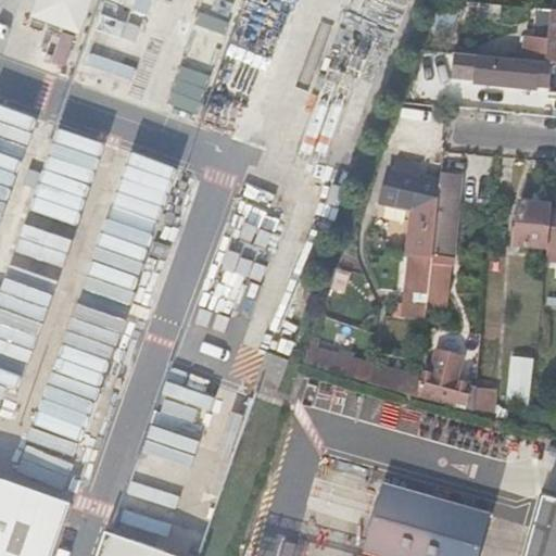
[(37,0),(32,16),(83,33),(93,0),(37,0)]
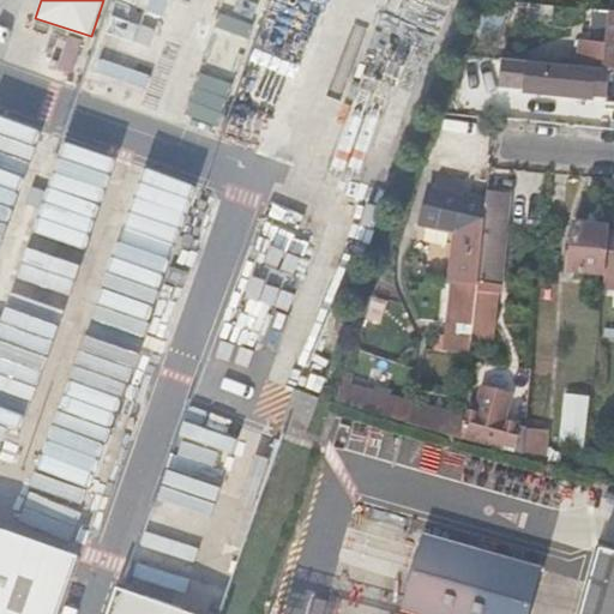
[(119,0),(97,65),(125,73),(148,0),(119,0)]
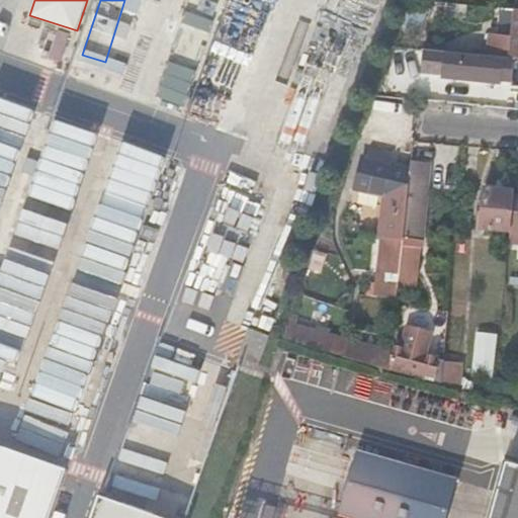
[(354,82),(377,21),(337,6),(313,67),(354,82)]
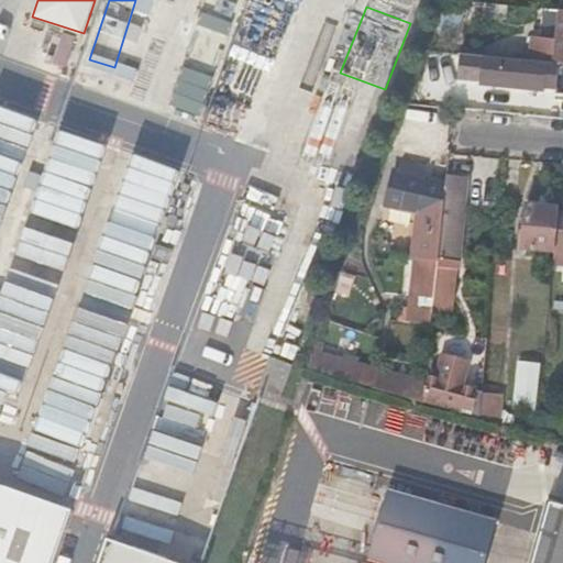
[(562,65),(481,57),(477,80),(562,88),(562,65)]
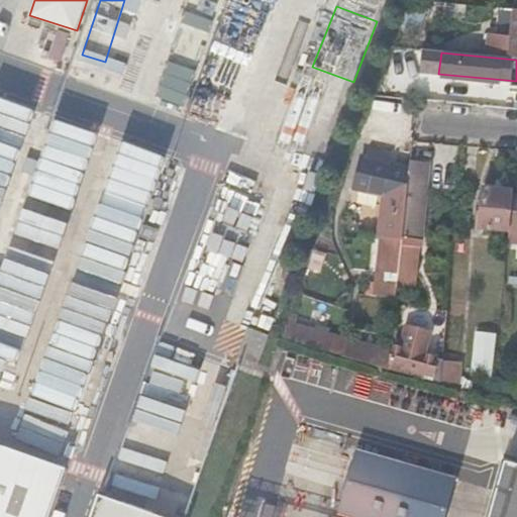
[(161,185),(169,157),(110,139),(102,168),(161,185)]
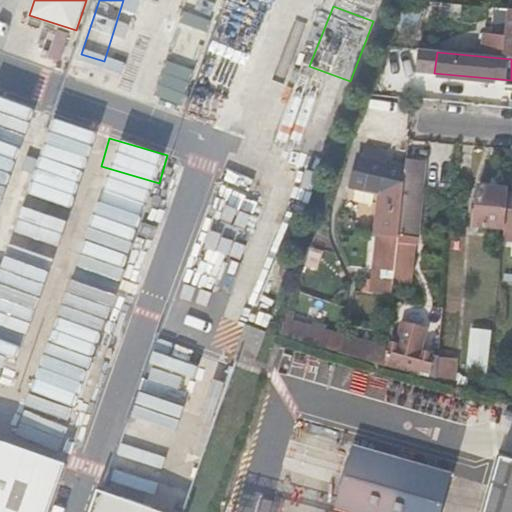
[(378,192),(373,231),(397,234),(403,173),(381,170),(384,152),(364,148),(361,157),(355,155),(348,184),(378,192)]
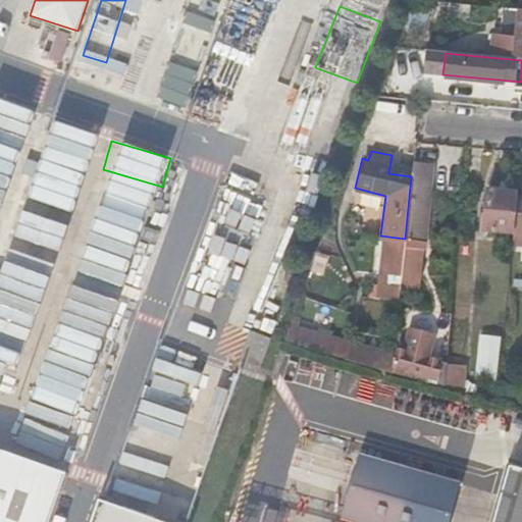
[(423,242),(433,163),(413,161),(411,176),(405,239),(423,242)]
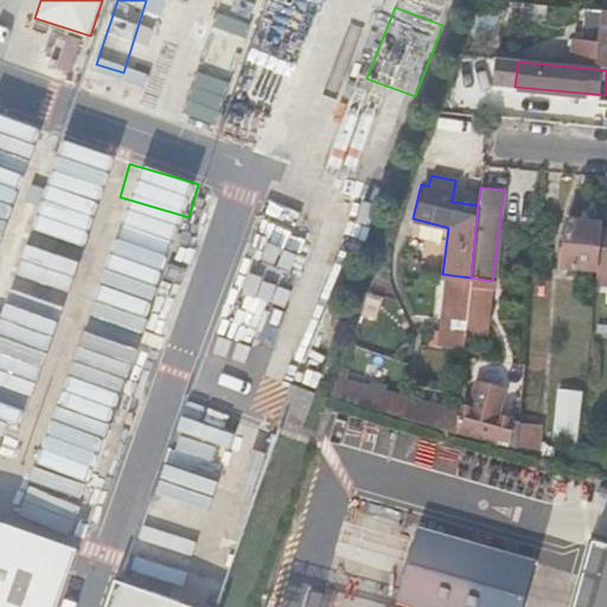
[(115,209),(104,241),(173,263),(183,231),(115,209)]
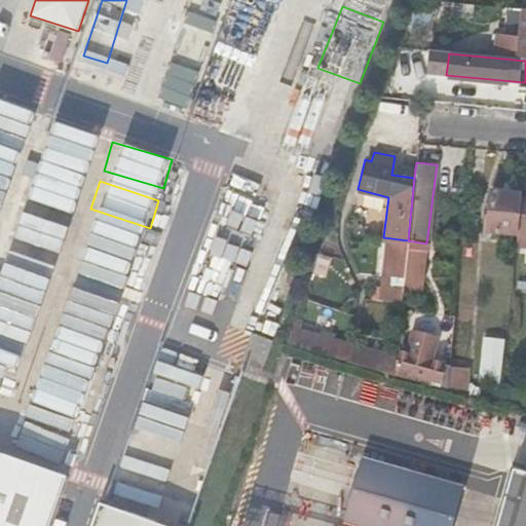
[(191,282),(240,300),(275,204),(226,186),(191,282)]
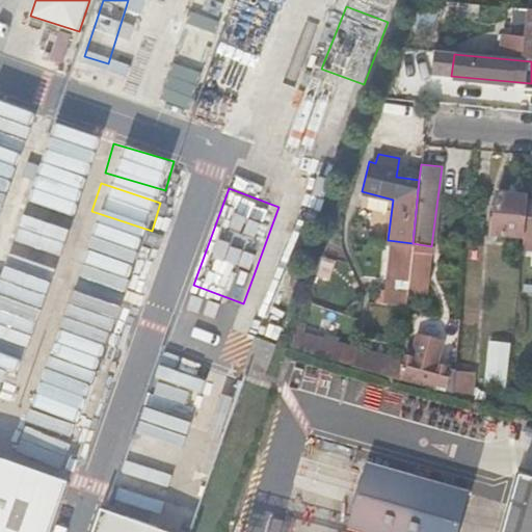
[(498,198),(493,237),(524,240),(524,236),(528,206),(528,202),(498,198)]
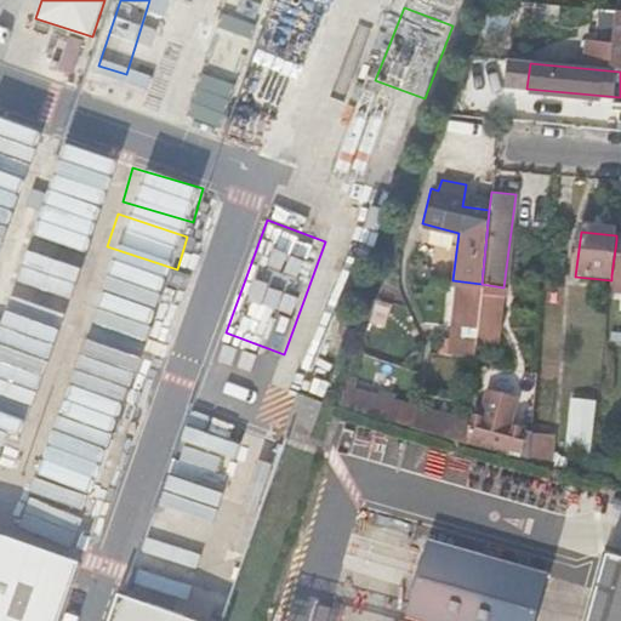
[(409,428),(415,409),(343,388),(336,408),(409,428)]
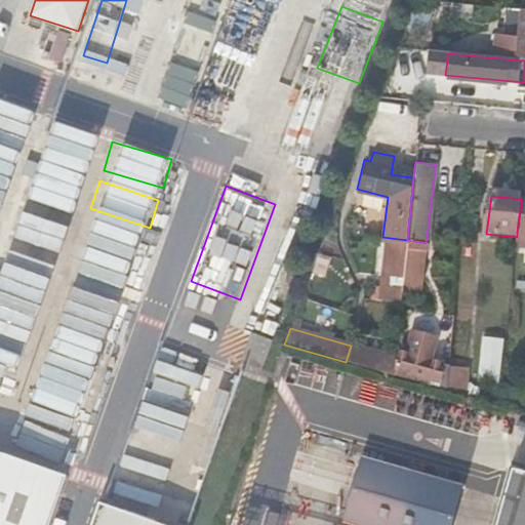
[(409,360),(395,358),(393,375),(422,384),(422,379),(439,381),(441,364),(429,362),(431,338),(411,335),(409,360)]
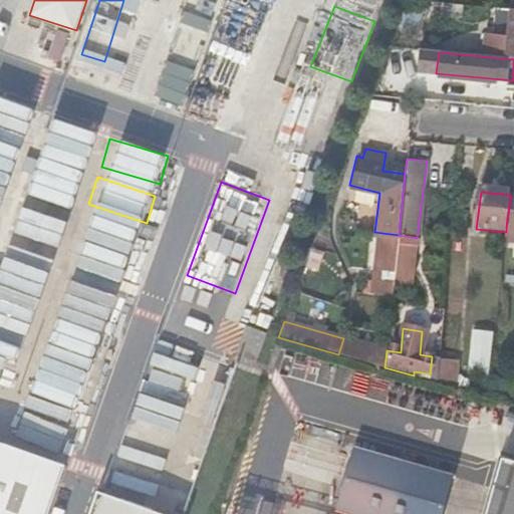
[(469,371),(489,374),(494,330),(474,328),(469,371)]
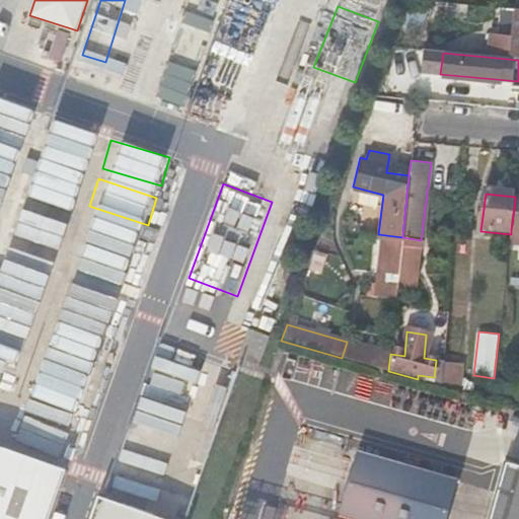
[(390,354),(347,342),(342,358),(388,371),(390,354)]
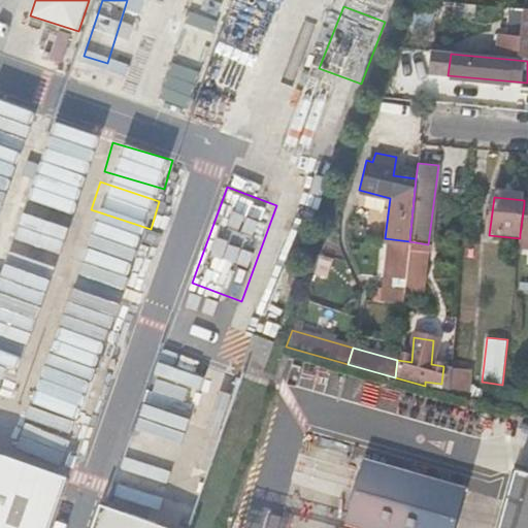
[(149,417),(189,426),(203,365),(162,356),(149,417)]
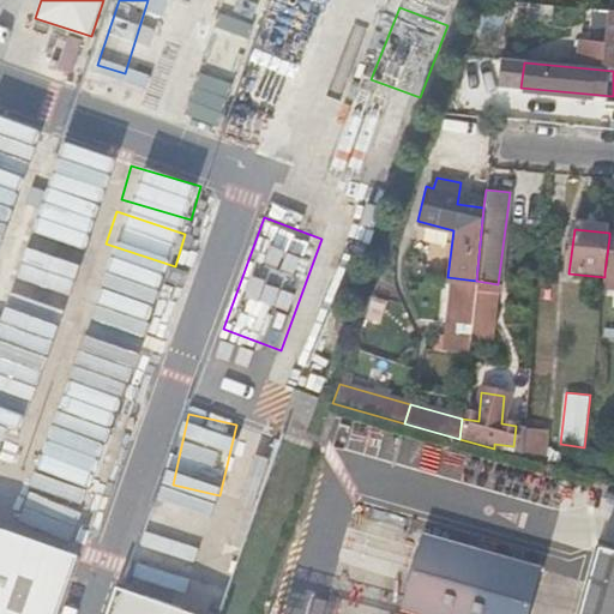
[(525,428),(523,457),(541,462),(545,432),(525,428)]
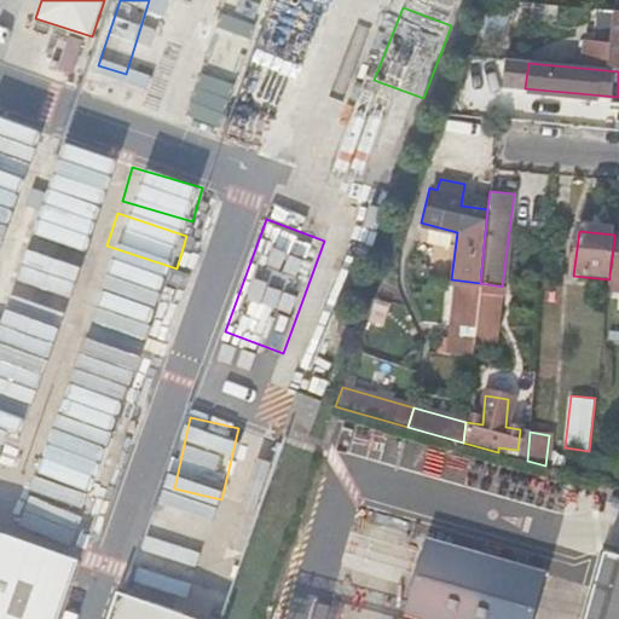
[(599,499),(618,505),(618,486),(612,485),(603,482),(599,499)]
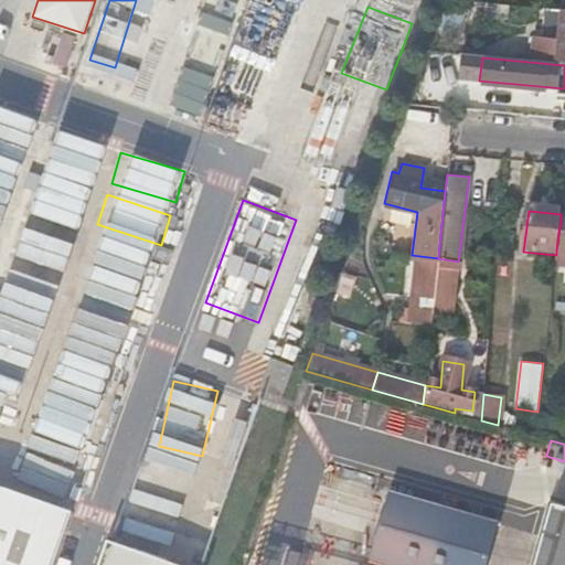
[(147,460),(141,487),(188,497),(193,470),(147,460)]
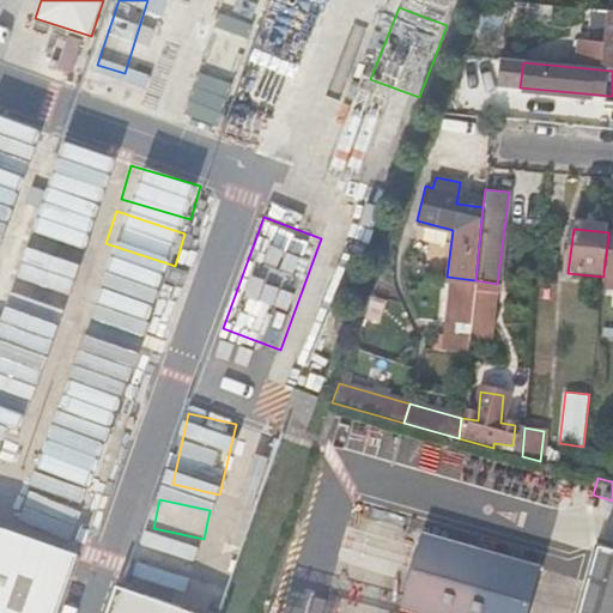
[(423,533),(399,612),(530,612),(545,569),(423,533)]
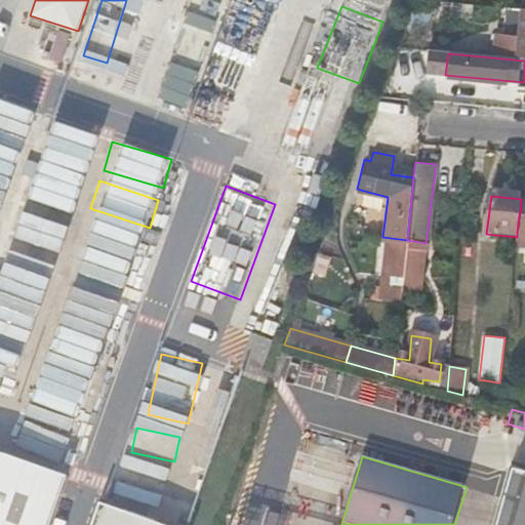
[(0,462),(0,524),(61,524),(74,491),(0,462)]
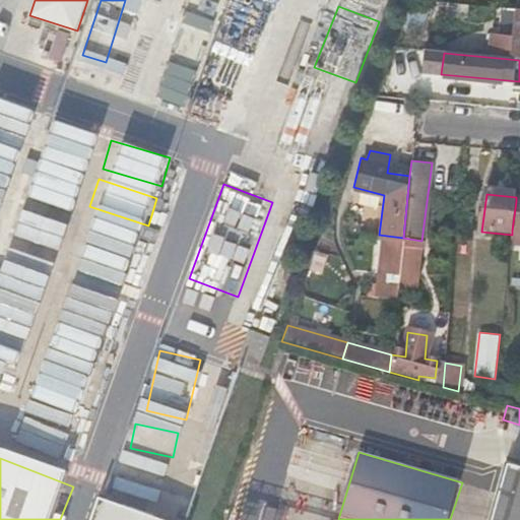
[(519,519),(519,470),(510,467),(494,519),(519,519)]
